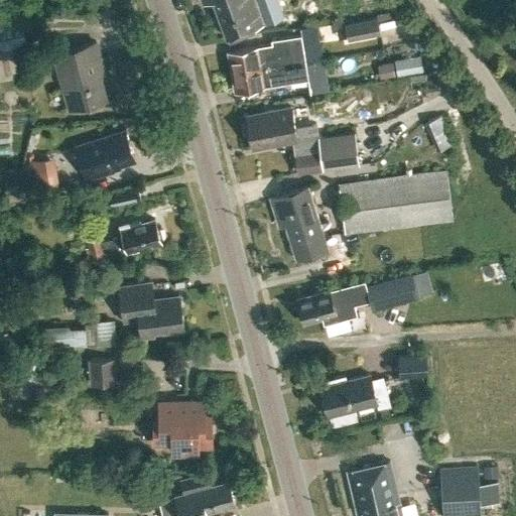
[(263,23),(283,16),(277,0),(202,0),(204,4),(214,0),(227,37),(263,23)]
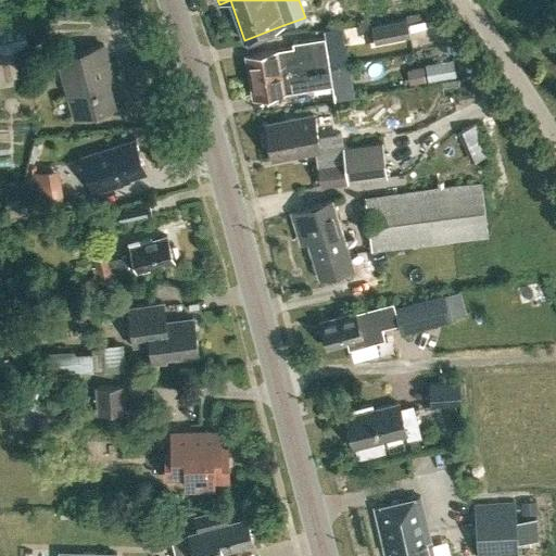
[(417,27),(442,24),(440,7),(415,10),(417,27)]
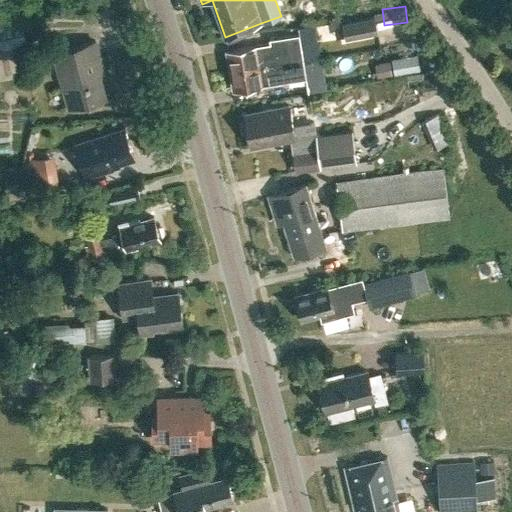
[(346,39),(379,33),(375,16),(343,23),(346,39)]
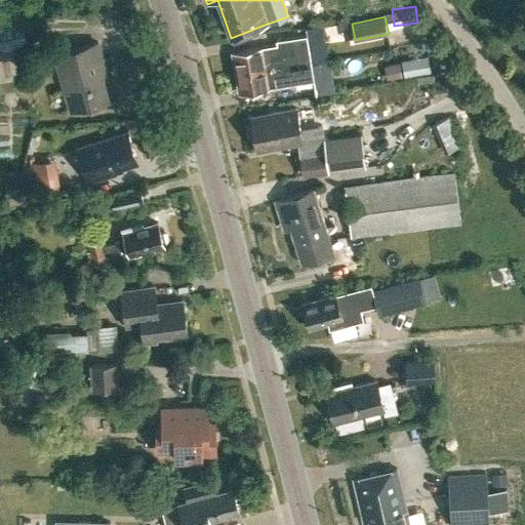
[(295,64),(310,62),(305,36),(274,41),(275,45),(233,52),(236,71),(271,65),(295,64)]
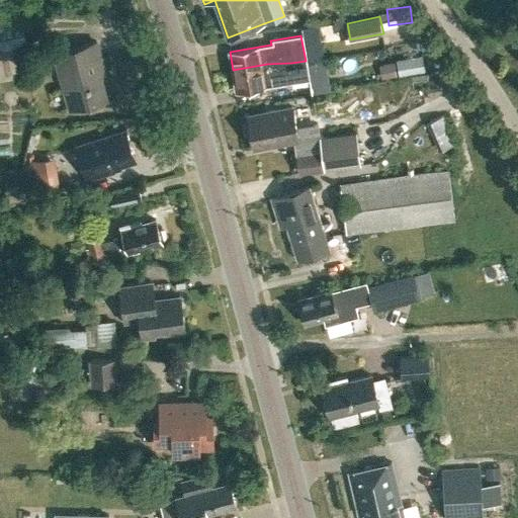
[(69,108),(106,98),(95,57),(99,55),(95,41),(54,53),(69,108)]
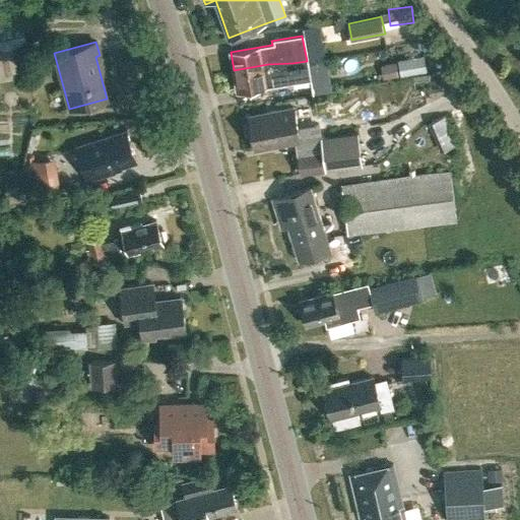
[(423,57),(398,62),(401,76),(425,71),(423,57)]
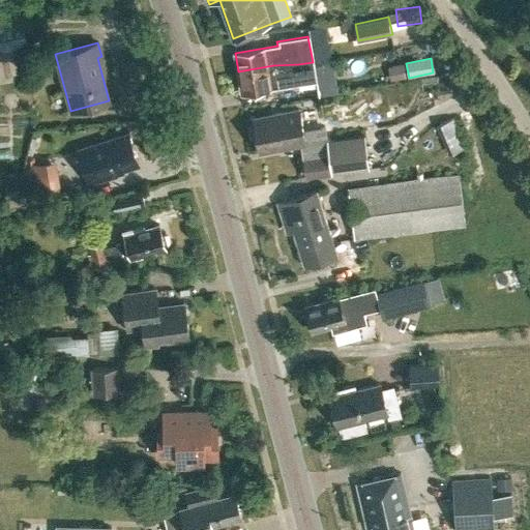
[(273,65),(238,71),(242,92),(315,79),(313,62),(298,64),(273,65)]
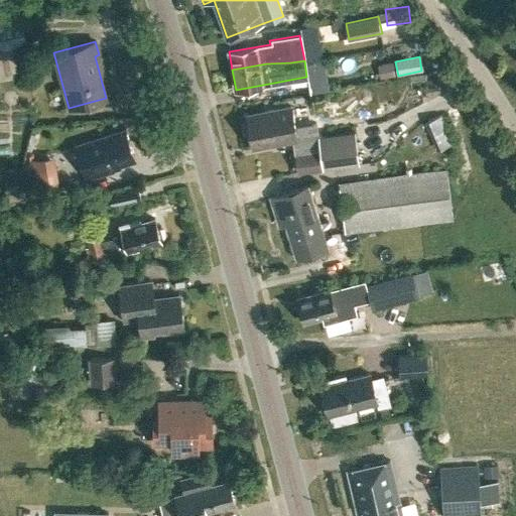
[(297,139),(291,106),(264,111),(264,113),(247,116),(248,124),(246,125),(244,128),(245,135),(248,138),(251,137),(252,145),(269,142),(270,144),(297,139)]
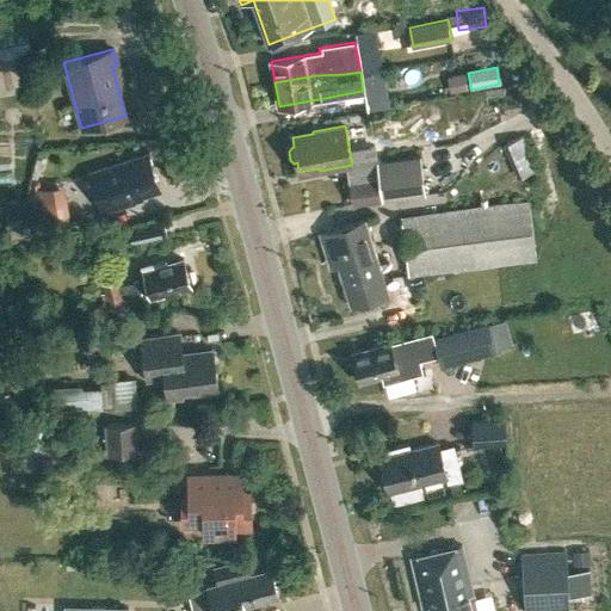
[(506,143),(513,158),(528,152),(522,136),(506,143)]
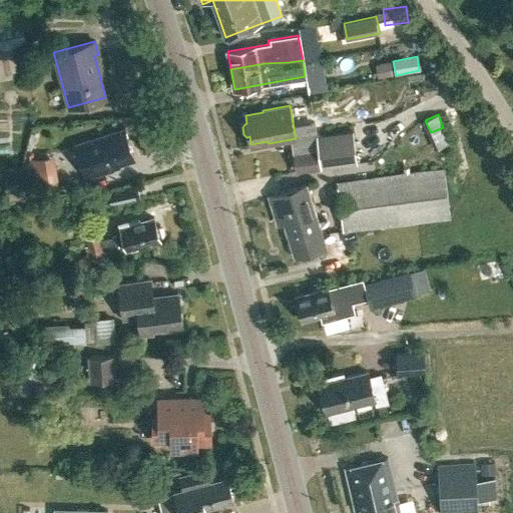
[(75,144),(86,178),(113,170),(112,168),(119,166),(118,164),(134,158),(124,128),(75,144)]
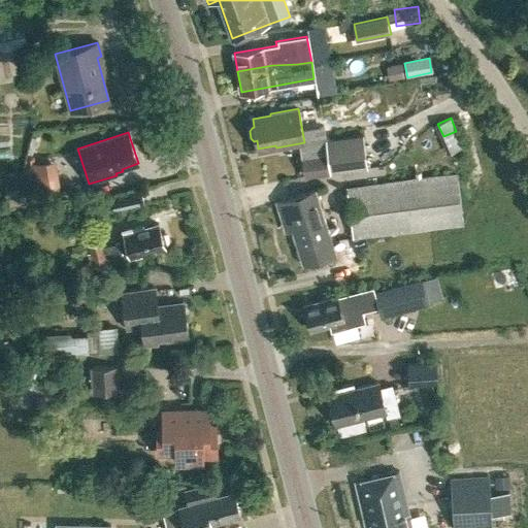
[(305,175),(368,167),(363,134),(327,139),(329,153),(302,156),(305,175)]
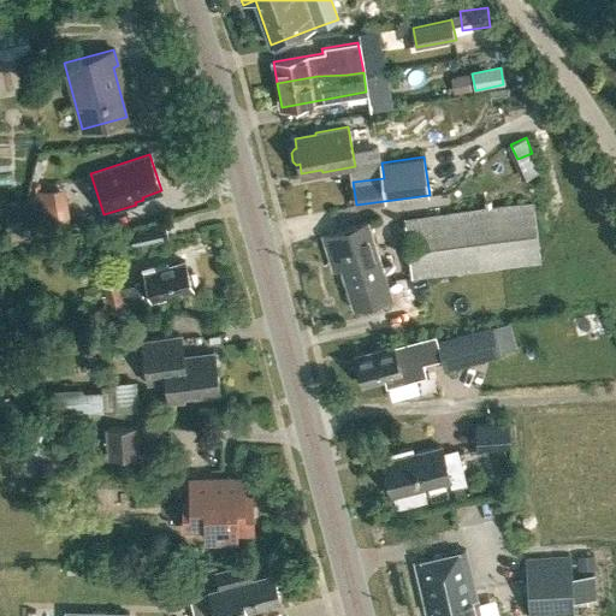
[(7,230),(19,227),(43,224),(40,199),(4,203),(7,230)]
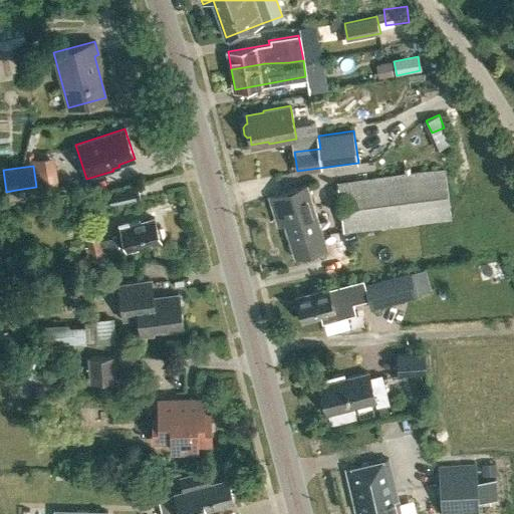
[(53,167),(35,170),(38,186),(56,183),(53,167)]
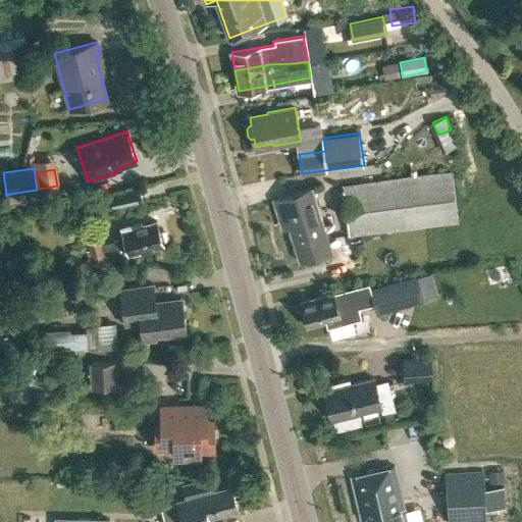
[(363,233),(432,225),(457,222),(459,221),(452,170),(343,185),(349,237),(363,233)]
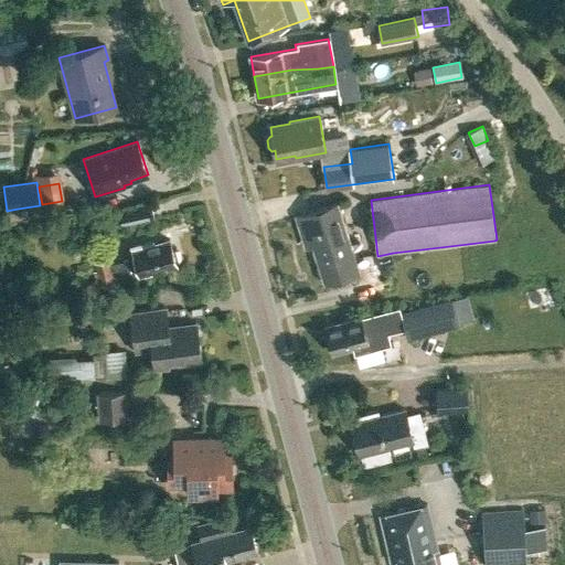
[(359,272),(337,202),(295,215),(302,238),(309,236),(324,283),(359,272)]
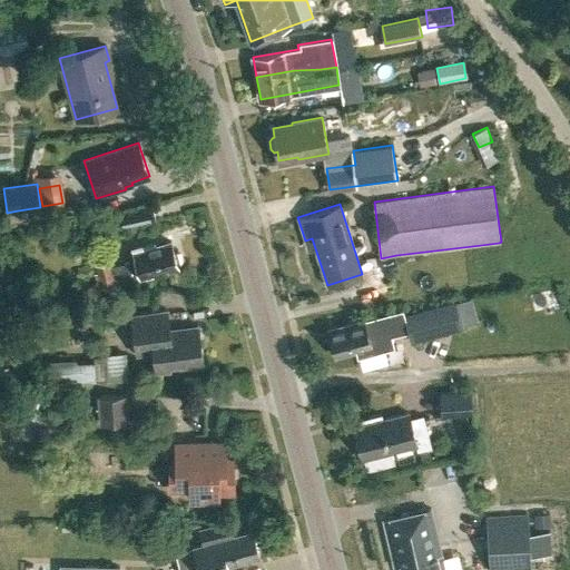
[(120,228),(156,220),(153,205),(117,213),(120,228)]
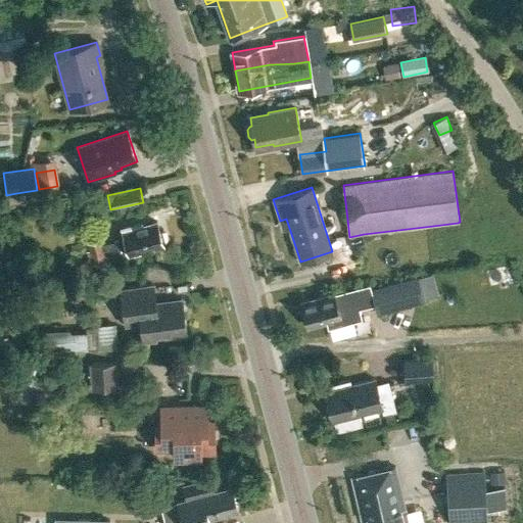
[(158,231),(156,221),(142,225),(142,222),(122,227),(125,239),(102,245),(101,240),(88,244),(93,264),(162,245),(161,241),(164,240),(162,231),(158,231)]
